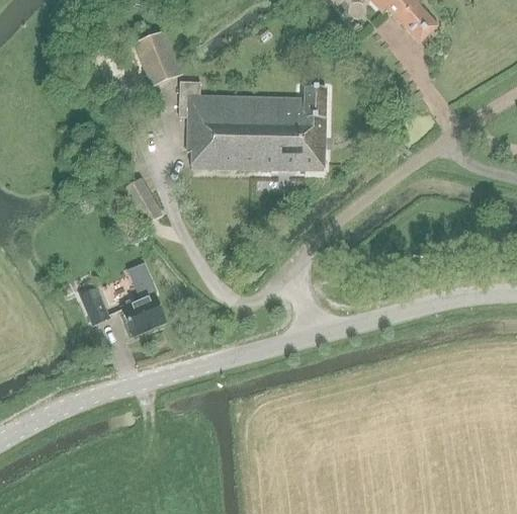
[(399,19),(419,41),(438,24),(417,2),(420,0),(372,0),(383,12),(386,8),(399,19)]
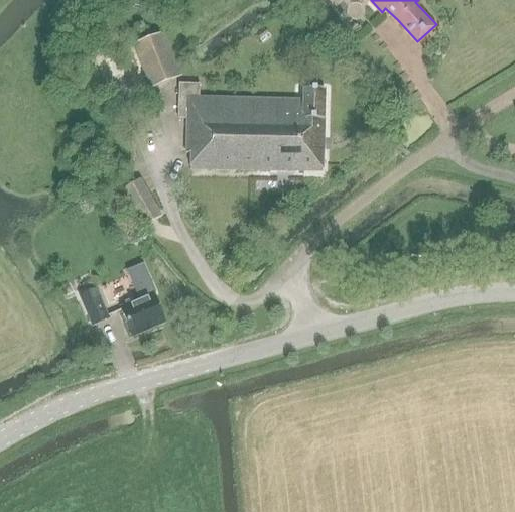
[(150,85),(179,73),(162,30),(132,42),(150,85)]
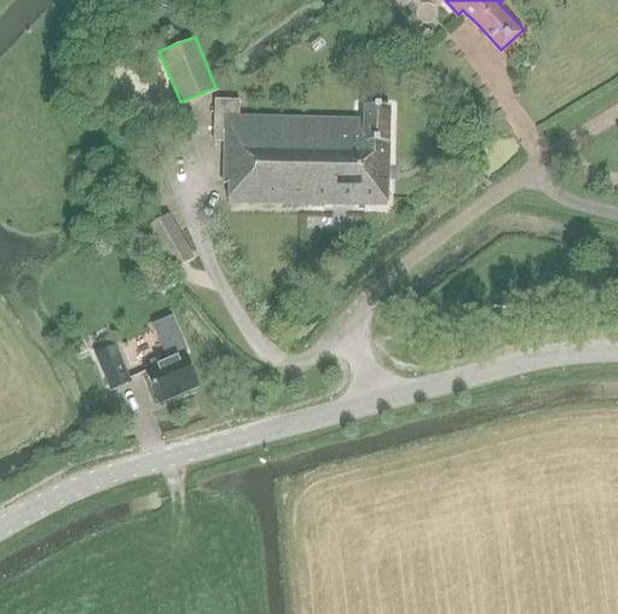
[(387,202),(390,103),(364,103),(363,116),(238,113),(238,97),(214,96),(214,138),(224,138),(223,179),(229,180),(229,200),(387,202)]
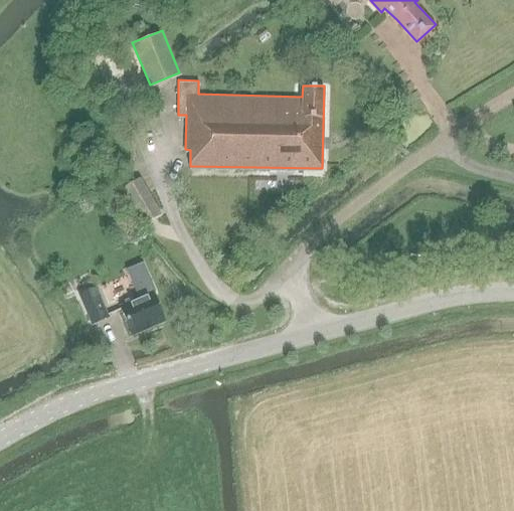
[(144,222),(161,212),(140,175),(123,185),(144,222)]
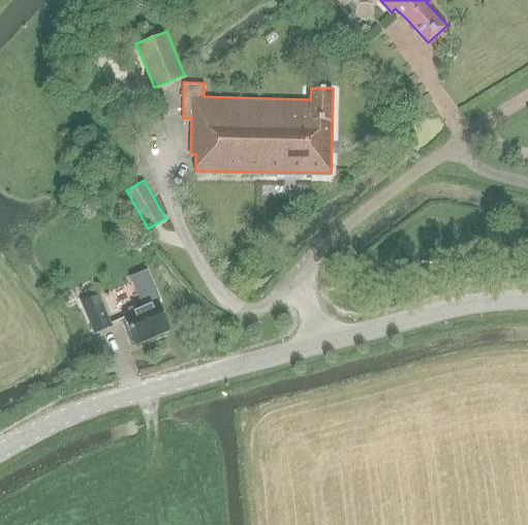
[(94,331),(112,323),(98,292),(82,301),(94,331)]
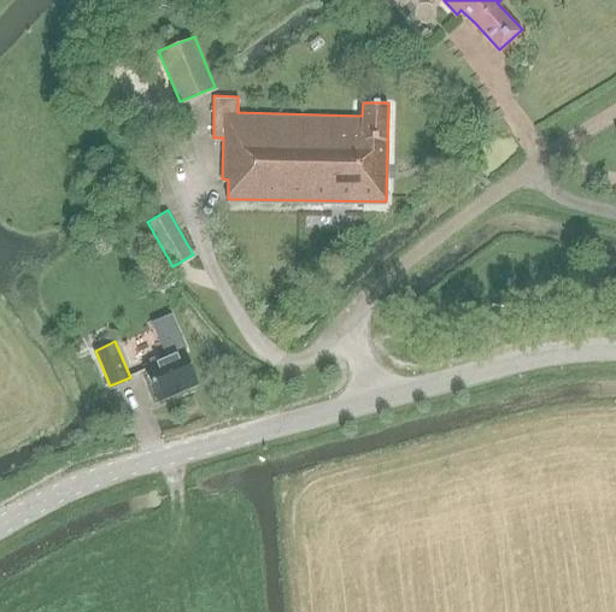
[(197,382),(182,348),(145,365),(159,399),(197,382)]
